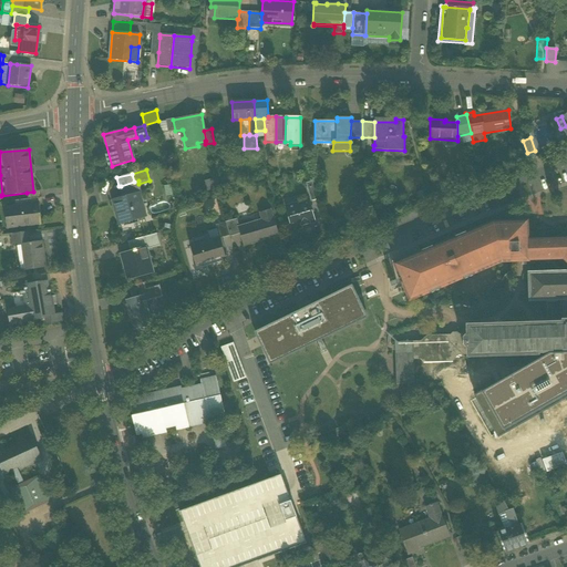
[(138,181),(134,182),(121,186),(124,197),(141,192),(138,184),(138,181)]
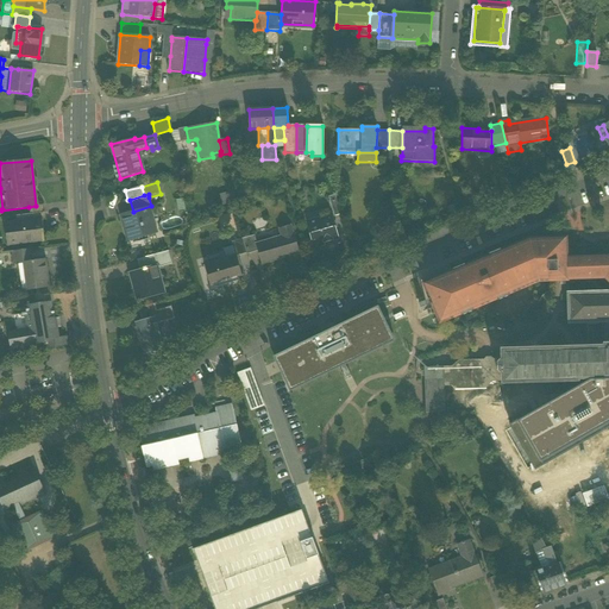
[(330,200),(333,214),(340,212),(336,198),(330,200)]
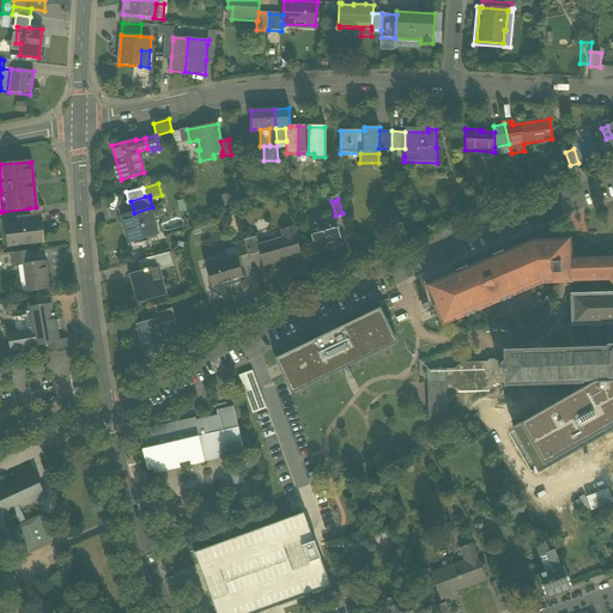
[(129,241),(129,243),(157,235),(151,212),(153,212),(152,207),(134,213),(122,216),(126,230),(126,231),(128,242),(129,241)]
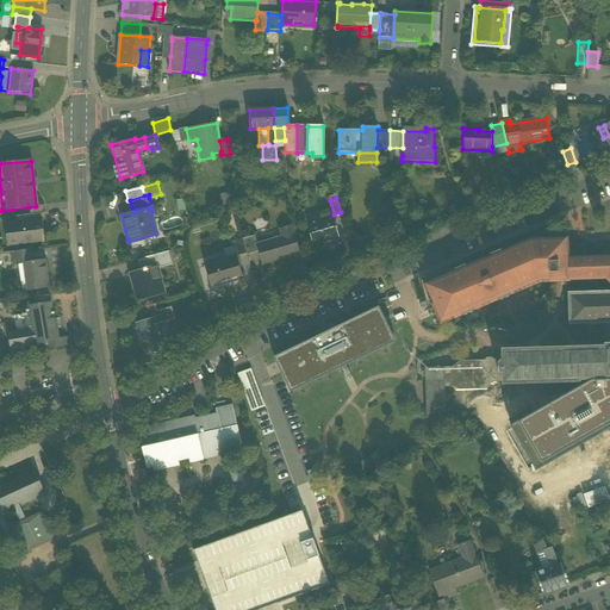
[(45,219),(44,212),(30,215),(16,216),(17,223),(42,221),(45,219)]
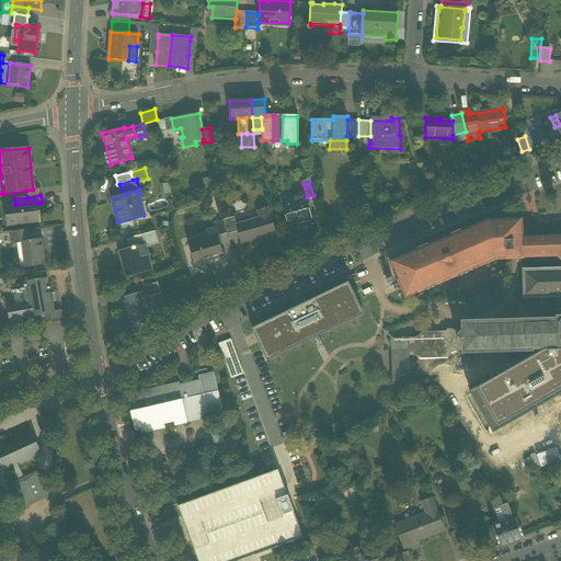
[(290,216),(293,226),(311,220),(306,199),(295,203),(294,201),(282,204),(286,218),(290,216)]
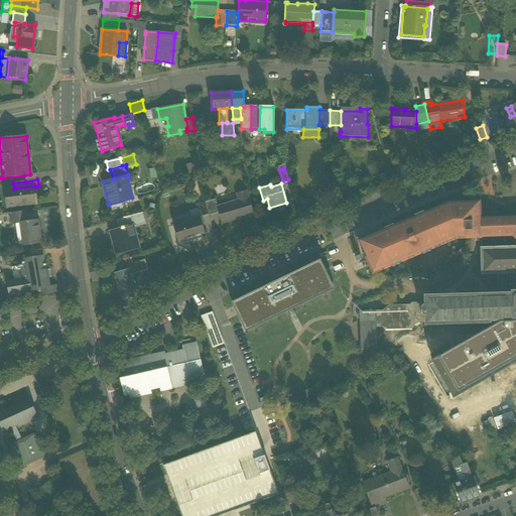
[(11,198),(12,206),(20,205),(21,206),(37,204),(36,196),(34,197),(33,187),(35,186),(14,188),(7,189),(8,198),(11,198)]
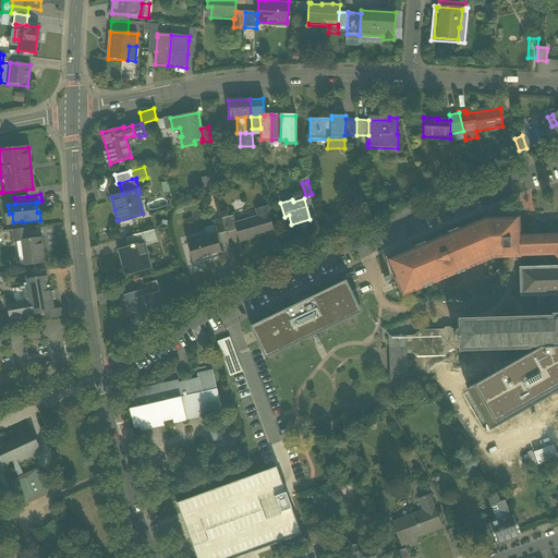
[(237,230),(240,242),(267,234),(266,232),(274,230),(266,206),(255,209),(257,217),(235,223),(234,223),(237,230)]
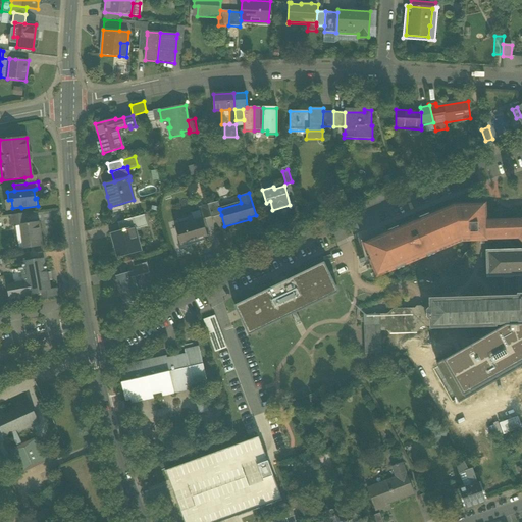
[(218,202),(207,205),(211,217),(211,218),(221,215),(219,209),(220,209),(218,202)]
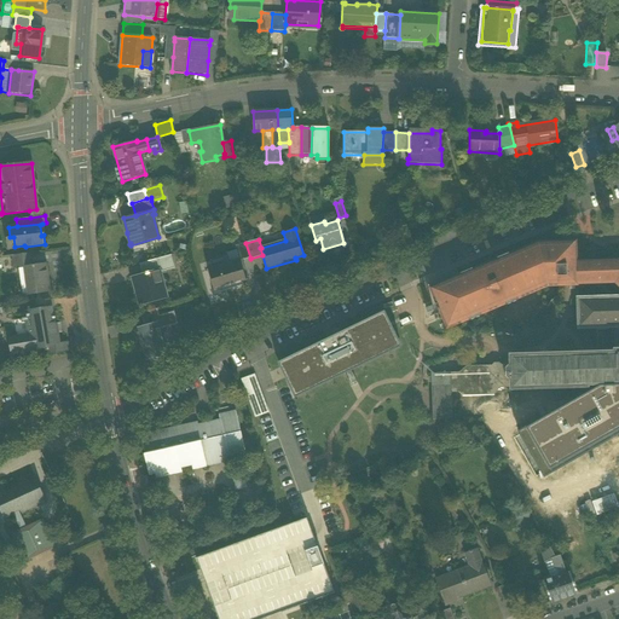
[(618,287),(618,260),(576,261),(576,241),(538,242),(509,254),(509,253),(496,259),(496,260),(473,270),(473,268),(460,273),(460,275),(429,288),(446,329),(468,320),(468,322),(481,316),(481,314),(504,305),(505,306),(519,300),(518,299),(548,287),(577,285),(577,284),(614,283),(618,287)]
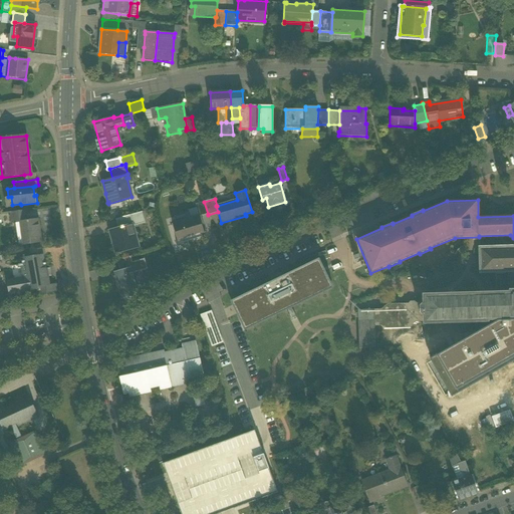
[(199,217),(208,214),(204,202),(196,204),(199,216),(199,217)]
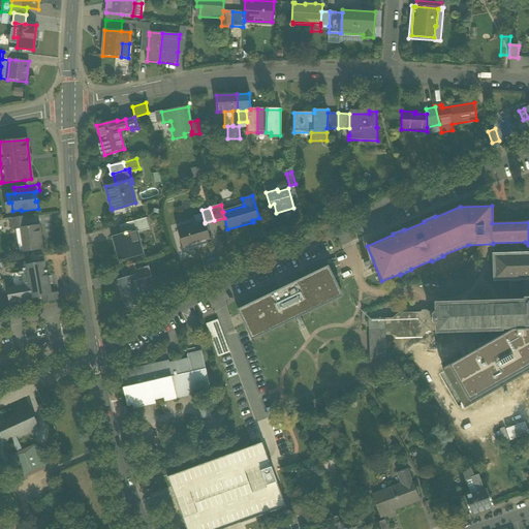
[(10,218),(11,229),(16,229),(21,228),(20,228),(28,226),(27,216),(10,218)]
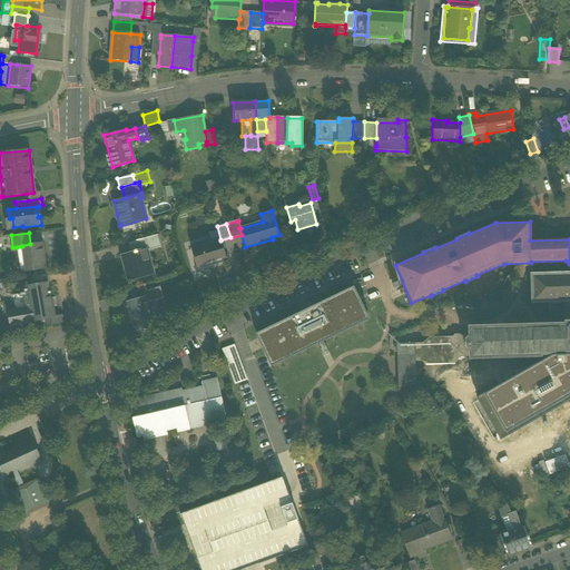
[(158,235),(145,238),(147,248),(148,251),(161,247),(158,235)]
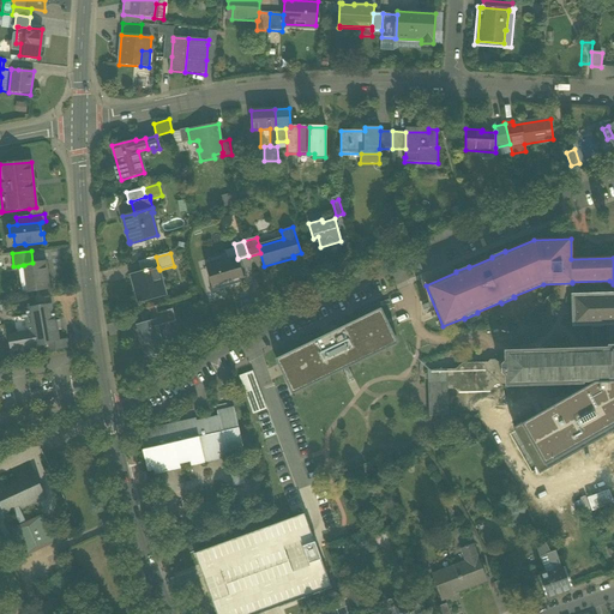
[(148,271),(158,268),(156,257),(142,262),(145,271),(148,270),(148,271)]
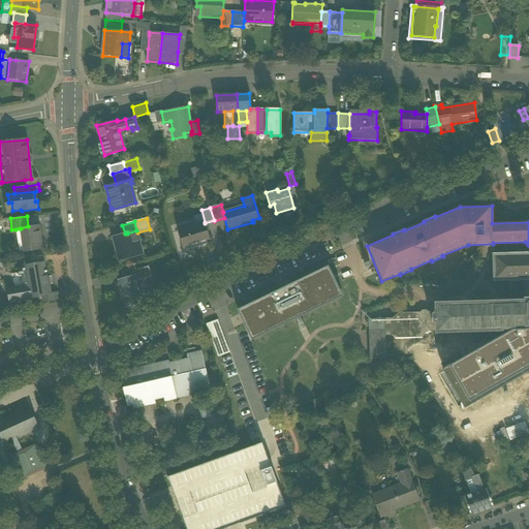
[(177,230),(183,249),(211,241),(205,223),(205,222),(177,230)]
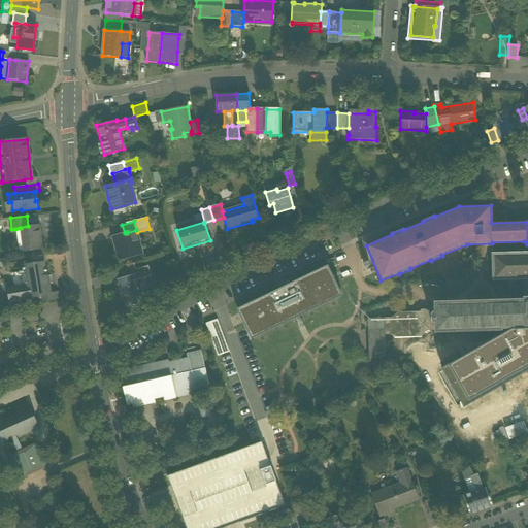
[(18,243),(20,253),(43,250),(40,225),(28,226),(20,228),(21,228),(22,242),(18,243)]
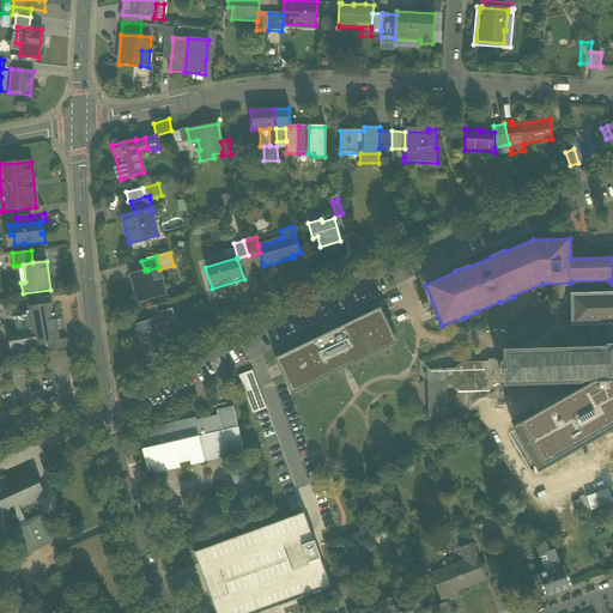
[(129,274),(138,303),(149,301),(147,293),(164,289),(159,269),(158,267),(147,271),(147,269),(145,271),(129,274)]
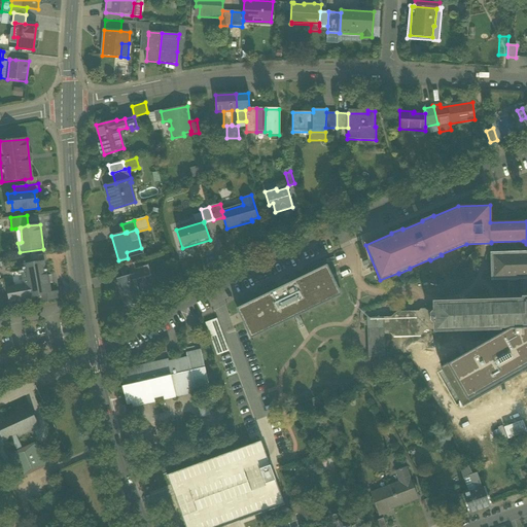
[(127,252),(128,258),(143,254),(141,248),(127,252)]
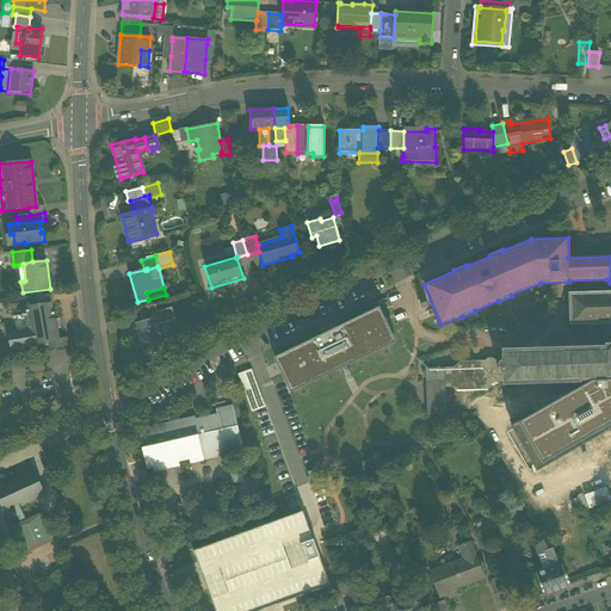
[(571,323),(599,322),(606,322),(610,321),(610,292),(569,295),(571,323)]
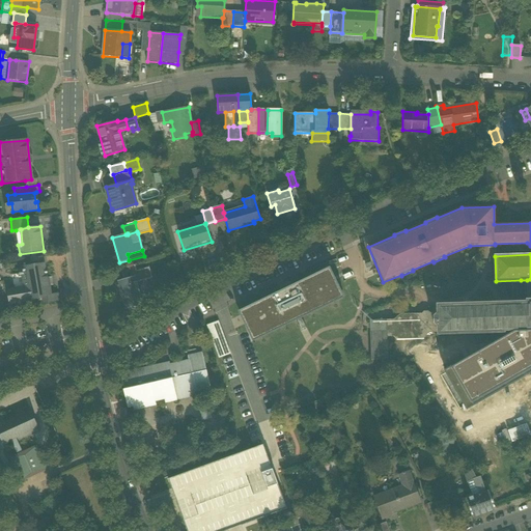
[(31,259),(32,266),(44,263),(44,264),(47,263),(45,257),(31,259)]
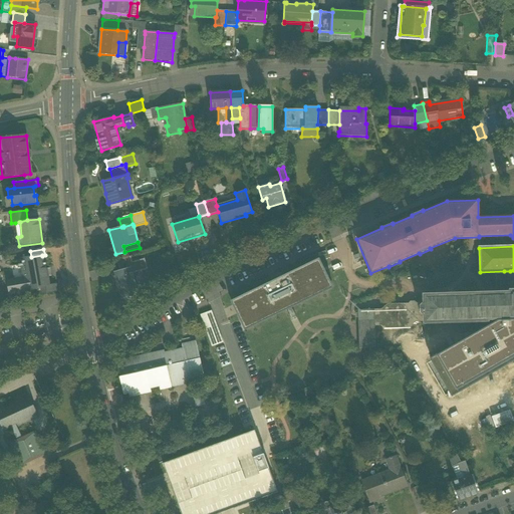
[(7,281),(9,294),(31,290),(39,288),(50,287),(49,285),(47,269),(44,269),(42,256),(42,255),(31,257),(20,259),(21,264),(18,265),(19,268),(22,267),(23,272),(28,272),(29,277),(24,278),(7,281)]
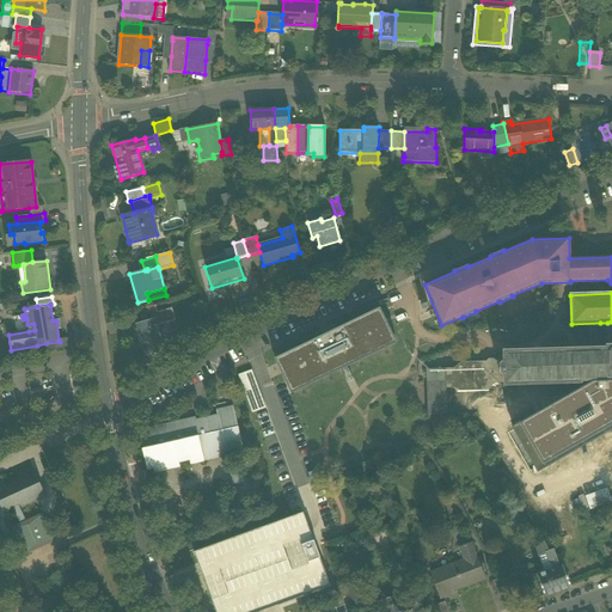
[(139,310),(142,322),(155,318),(155,319),(159,318),(158,312),(155,305),(139,310)]
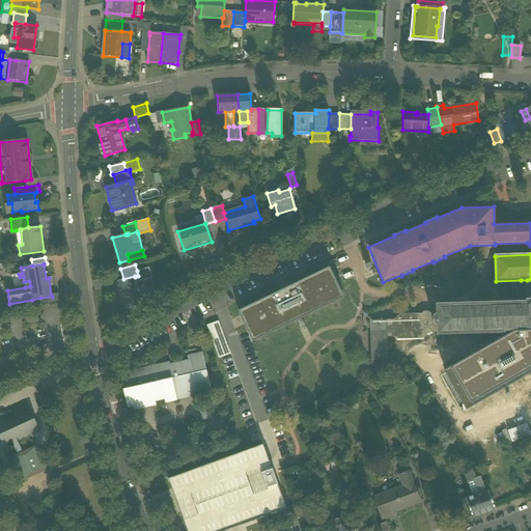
[(295,283),(238,311),(253,342),(344,298),(330,267),(295,283)]
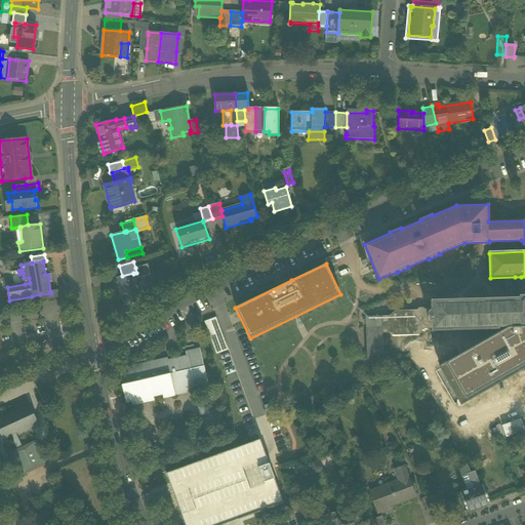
[(136,273),(133,274),(135,280),(151,275),(148,265),(135,268),(136,273)]
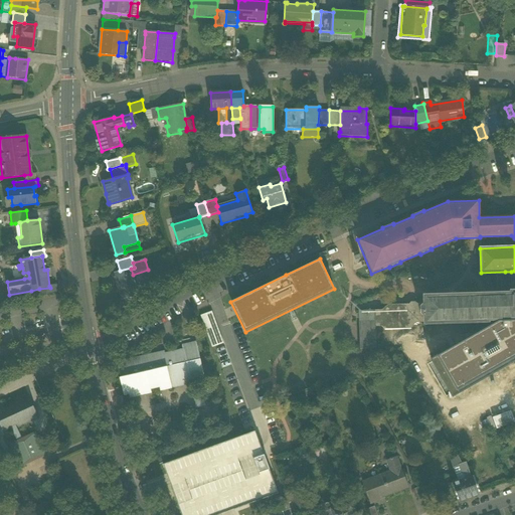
[(139,296),(133,275),(131,269),(131,268),(120,271),(114,273),(116,277),(119,290),(122,300),(139,296)]
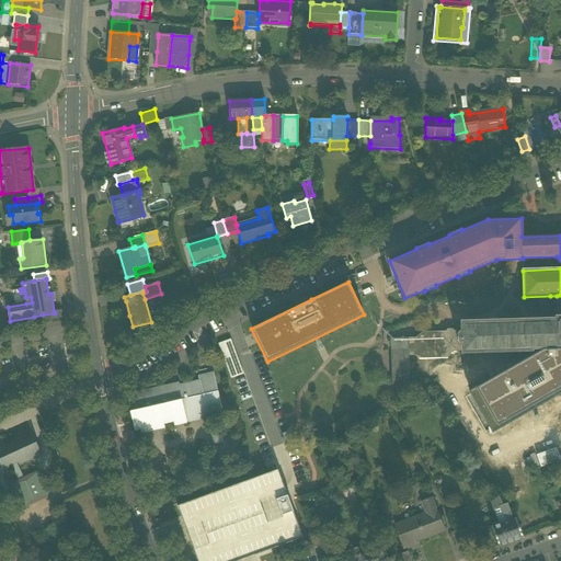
[(541,318),(557,318),(557,296),(550,296),(550,299),(541,299),(541,318)]
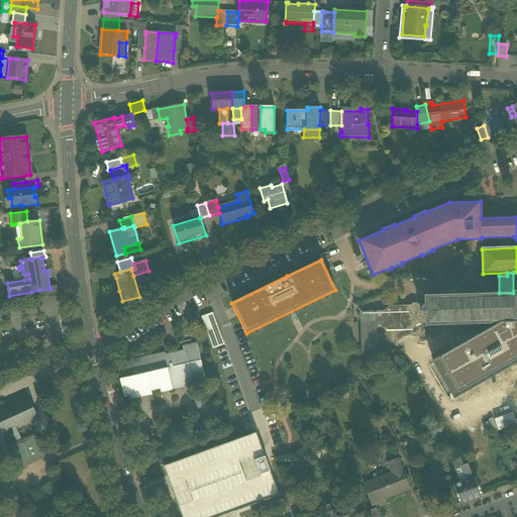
[(39,290),(41,297),(58,293),(57,286),(49,287),(50,289),(39,290)]
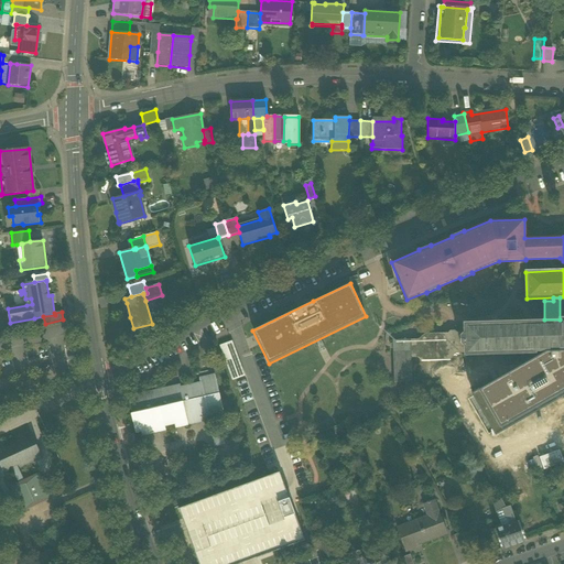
[(465,325),(465,327),(466,354),(543,351),(563,350),(563,321),(560,322),(465,325)]
